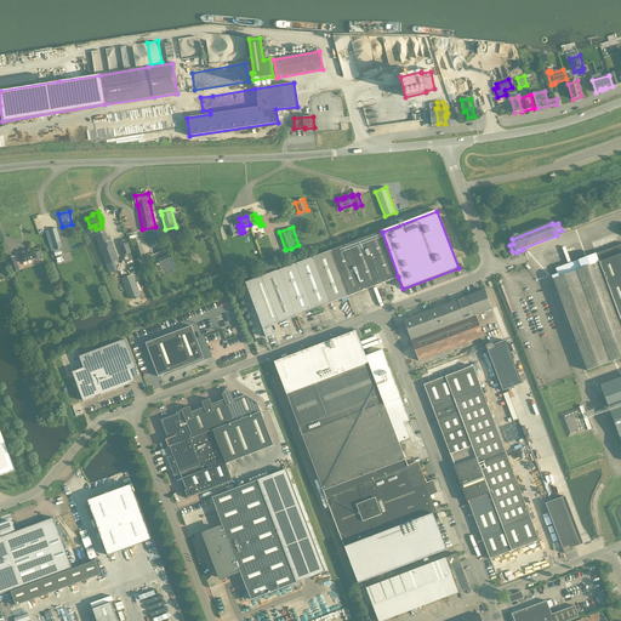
[(56,228),(50,231),(56,250),(61,249),(62,248),(61,241),(56,228)]
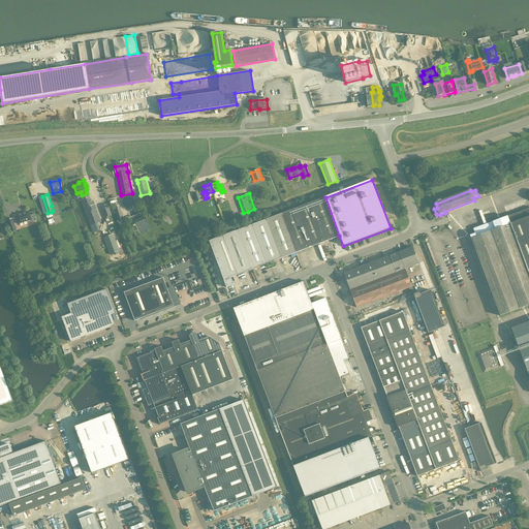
[(325,197),(209,241),(227,287),(234,284),(230,278),(339,236),(325,197)]
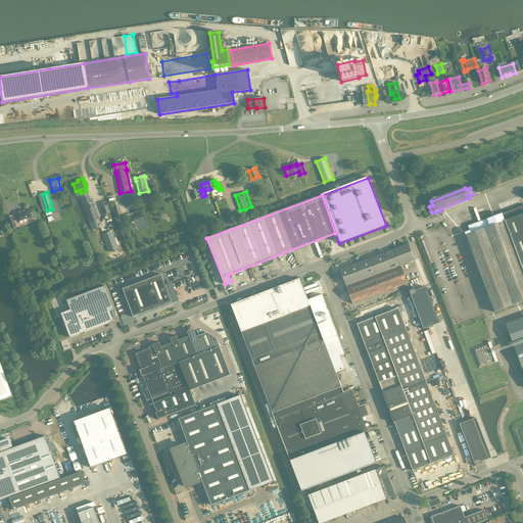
[(123,197),(122,202),(126,206),(131,205),(132,199),(128,196),(123,197)]
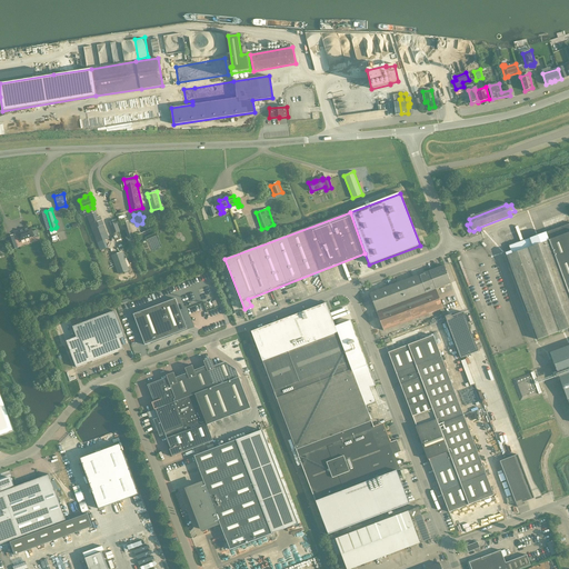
[(90,215),(87,216),(98,242),(105,240),(109,239),(100,216),(98,217),(92,219),(90,215)]
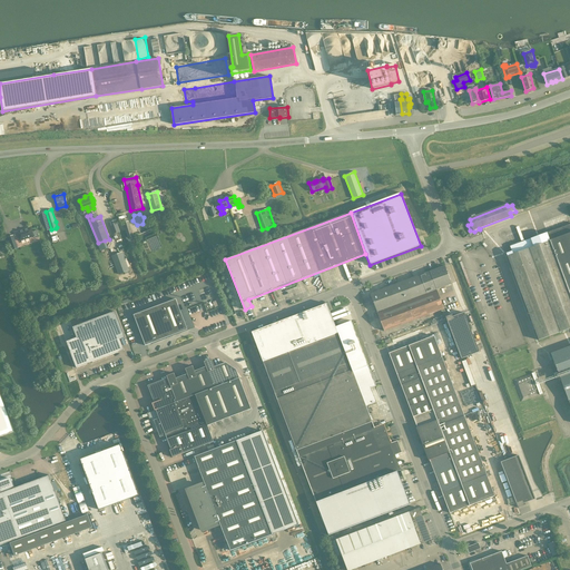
[(114,234),(120,232),(116,220),(109,223),(114,234)]
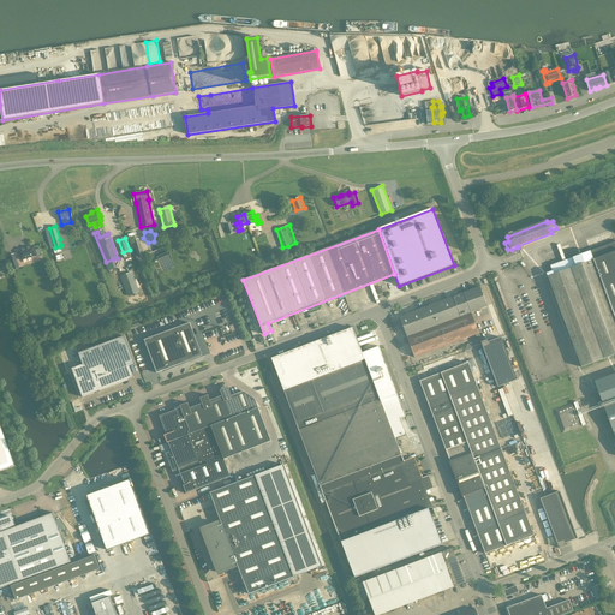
[(547,274),(562,317),(581,366),(614,353),(614,242),(550,266),(553,272),(547,274)]
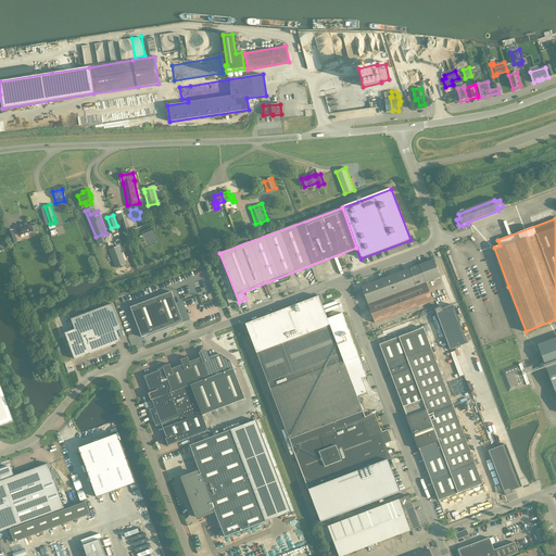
[(30,222),(16,226),(20,236),(33,231),(34,232),(38,231),(36,225),(32,226),(30,222)]
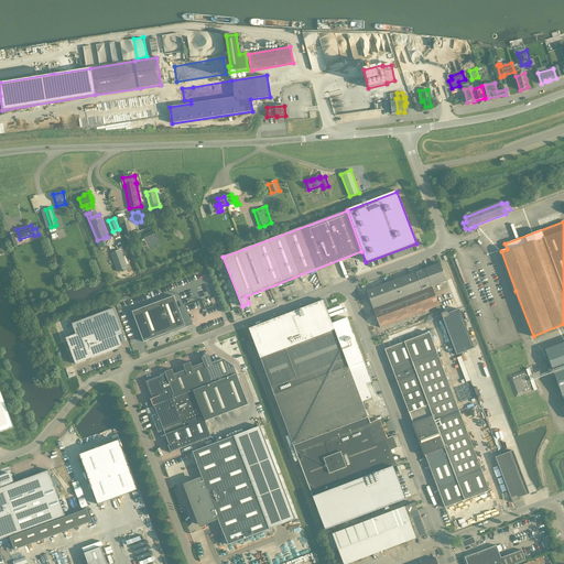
[(13,232),(8,235),(12,248),(18,246),(13,232)]
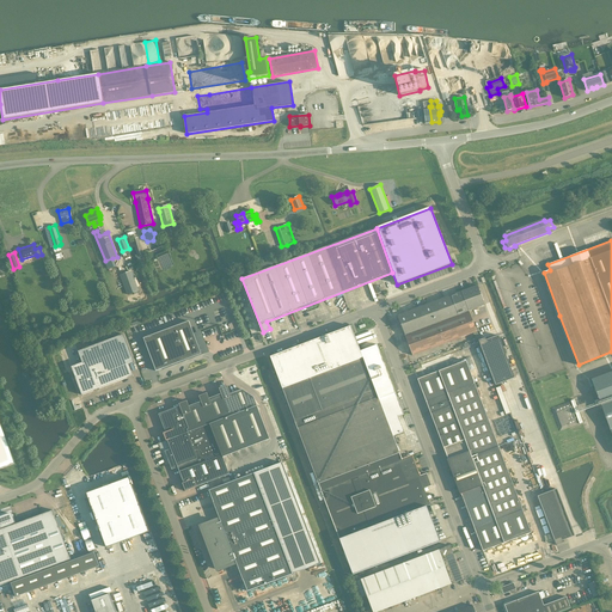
[(128,294),(138,291),(130,271),(121,275),(128,294)]
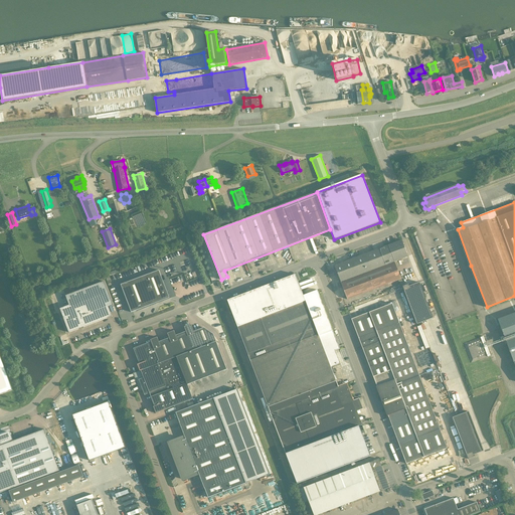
[(402,240),(335,266),(347,300),(401,280),(395,262),(408,256),(402,240)]
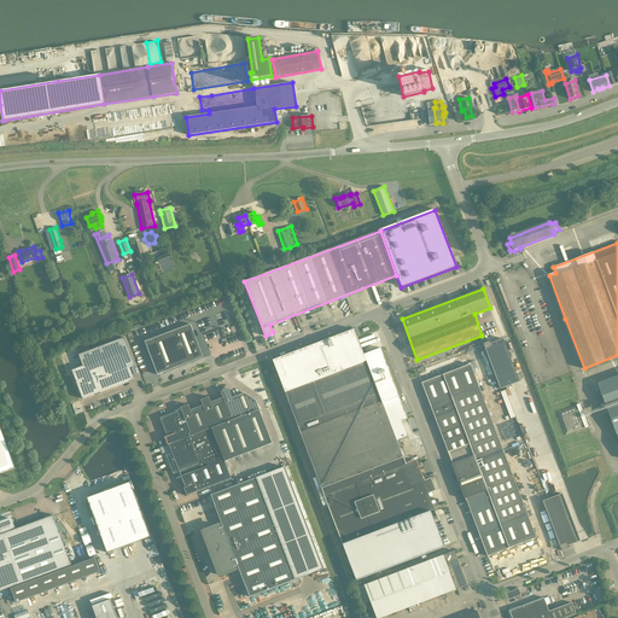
[(204,347),(200,336),(196,338),(191,325),(145,342),(158,374),(203,357),(199,348),(204,347)]
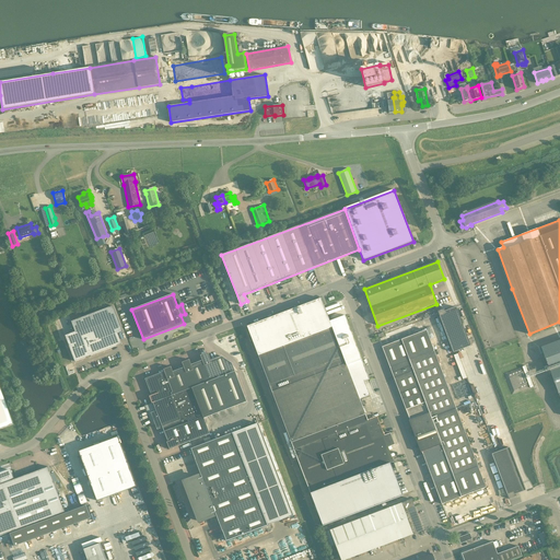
[(322,299),(247,326),(258,356),(333,328),(322,299)]
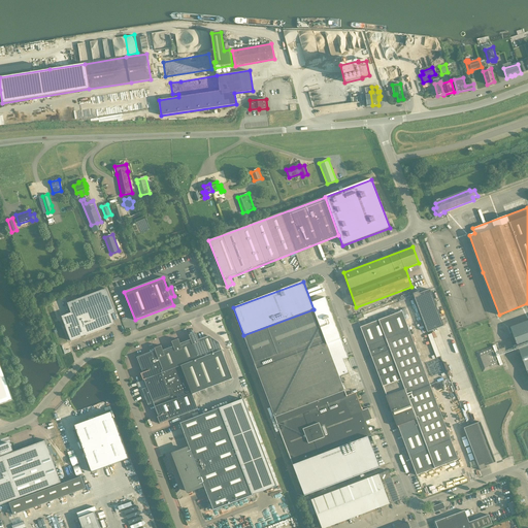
[(62,317),(71,341),(114,324),(111,315),(116,312),(106,289),(67,303),(71,312),(62,317)]
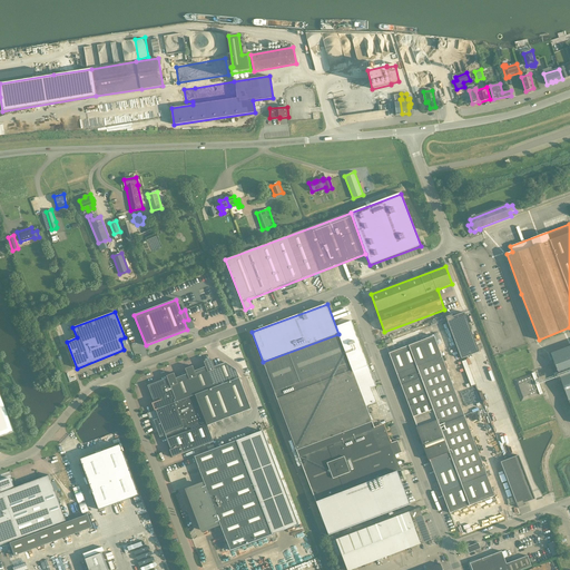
[(452,315),(446,317),(462,359),(479,352),(464,313),(453,317),(452,315)]
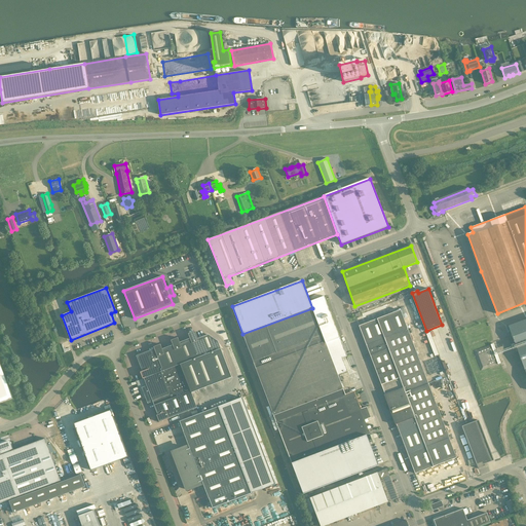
[(242,334),(254,365),(324,338),(326,343),(340,338),(325,296),(310,301),(312,307),(312,308),(242,334)]
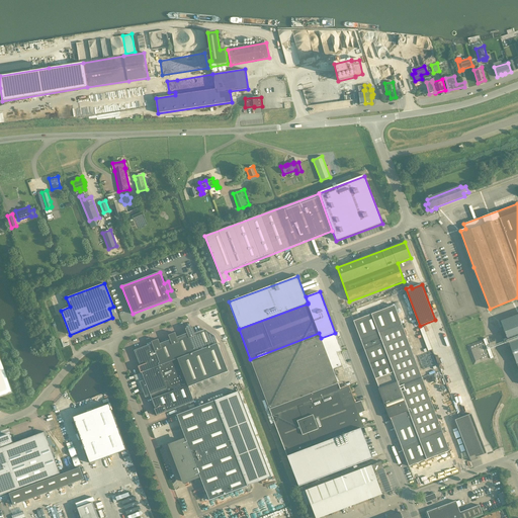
[(395,306),(354,322),(379,389),(378,389),(390,418),(391,418),(409,466),(449,451),(395,306)]
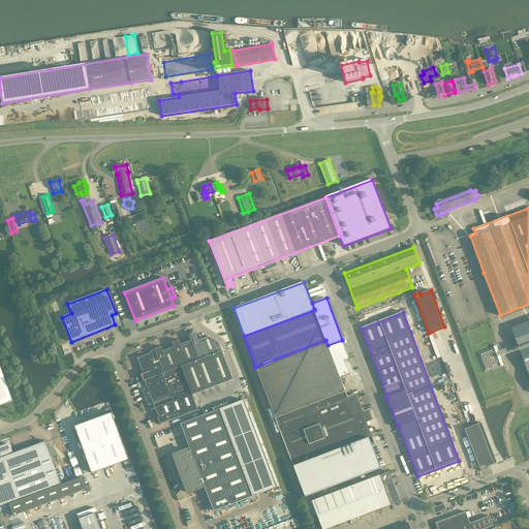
[(528,321),(511,329),(528,375),(528,321)]
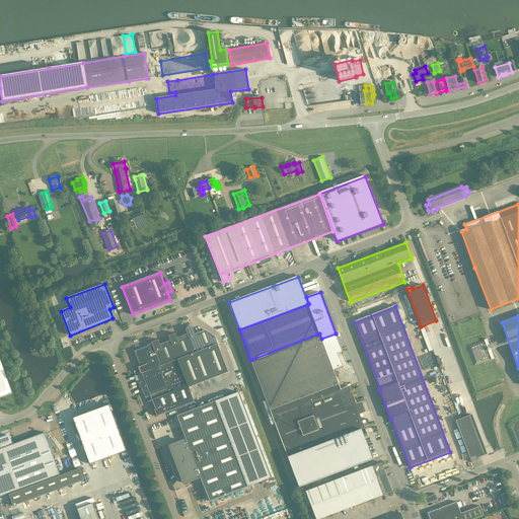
[(145,381),(141,383),(146,397),(187,382),(188,386),(189,387),(228,372),(215,337),(205,330),(195,335),(193,326),(186,329),(188,334),(177,338),(175,334),(168,336),(170,341),(160,345),(158,340),(151,343),(153,346),(136,352),(141,366),(138,367),(141,374),(142,373),(145,381)]
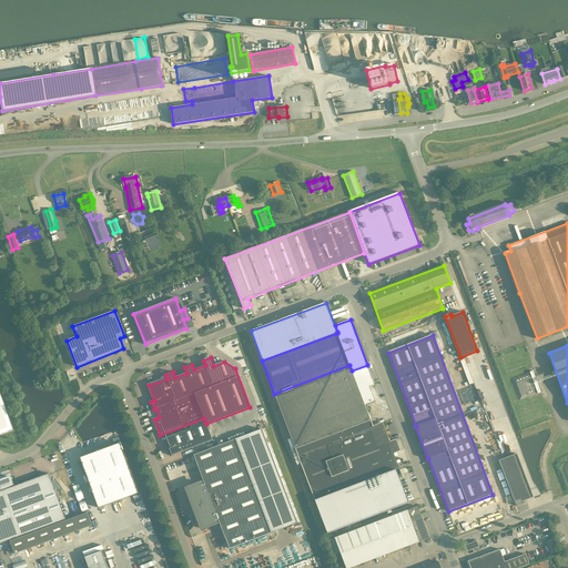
[(352,371),(350,365),(274,394),(296,450),(372,422),(352,371)]
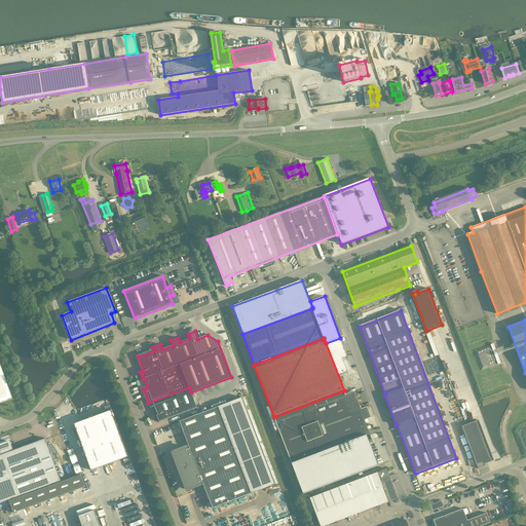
[(0,403),(11,399),(0,367),(0,403)]
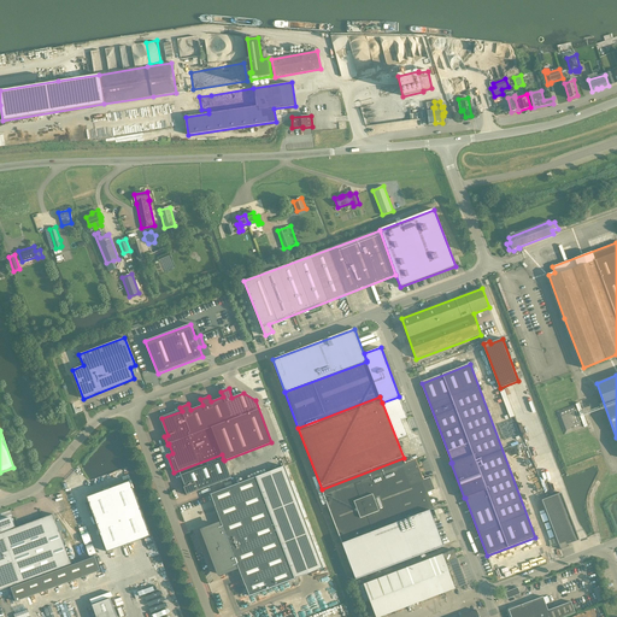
[(342,544),(356,580),(444,546),(433,516),(429,517),(427,511),(434,509),(428,493),(435,489),(430,477),(423,480),(415,460),(405,464),(404,458),(322,489),(342,544)]
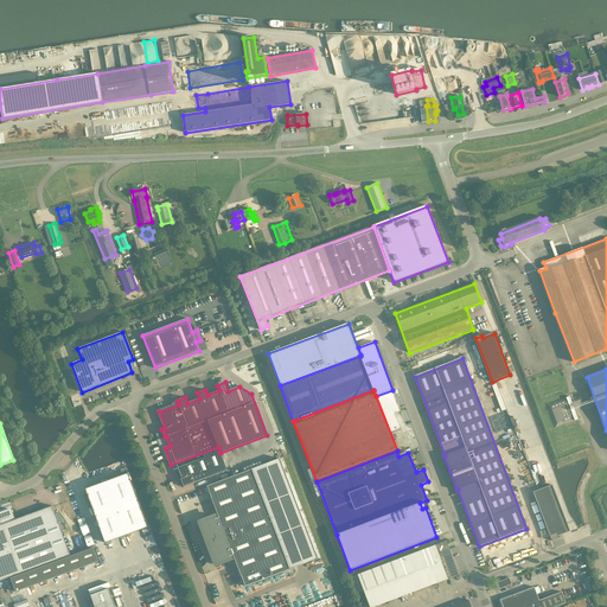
[(219,452),(178,467),(181,479),(180,479),(184,487),(228,471),(221,453),(219,452)]
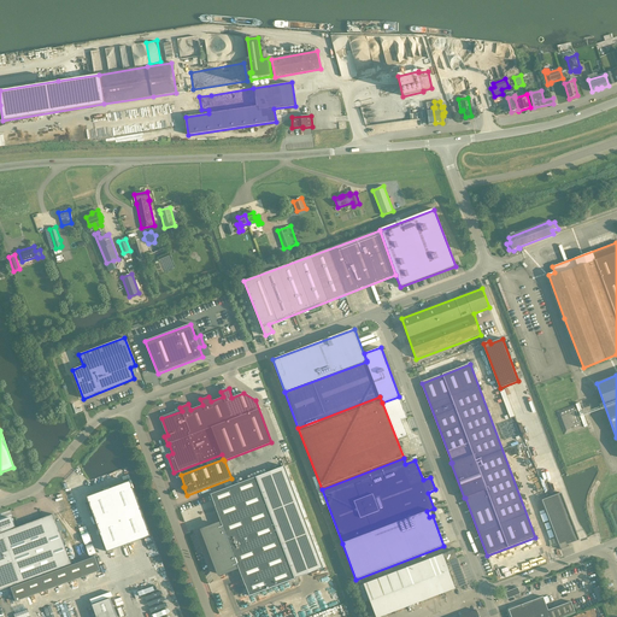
[(218,524),(203,530),(209,546),(207,547),(212,559),(213,559),(219,575),(235,568),(234,564),(236,563),(240,571),(245,586),(245,585),(250,597),(294,579),(256,477),(211,494),(222,523),(218,524)]
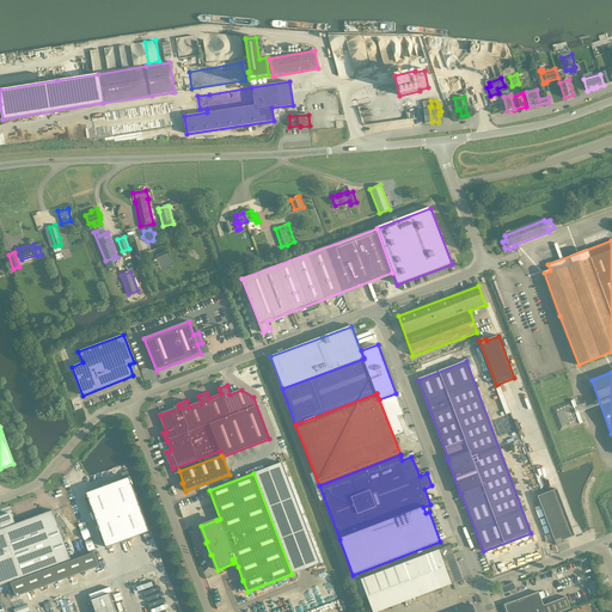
[(130,478),(87,494),(106,548),(150,532),(130,478)]
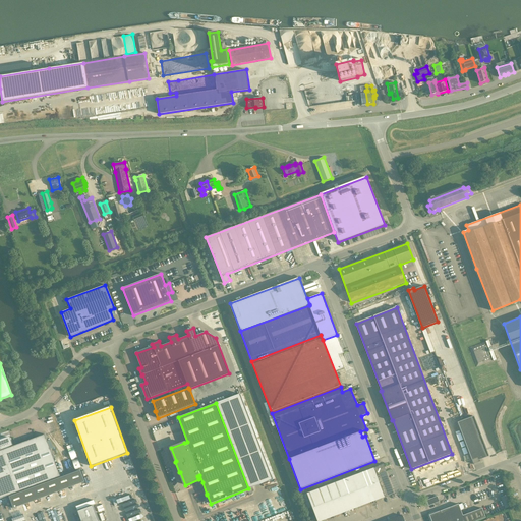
[(458,422),(474,464),(480,462),(480,461),(479,462),(478,460),(489,456),(474,416),(458,422)]
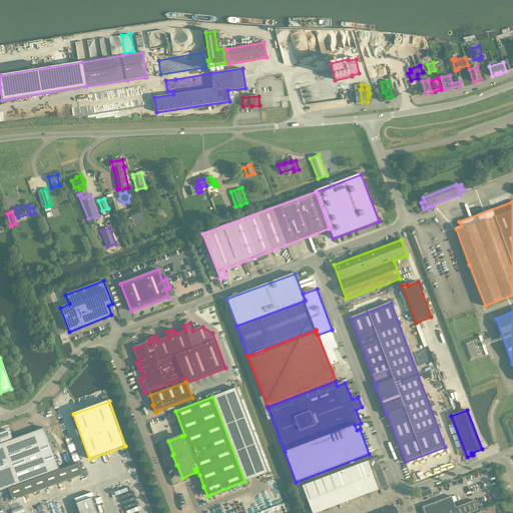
[(48,439),(44,428),(44,427),(11,440),(10,439),(12,439),(9,431),(5,433),(2,434),(0,434),(0,490),(59,469),(49,441),(48,439)]
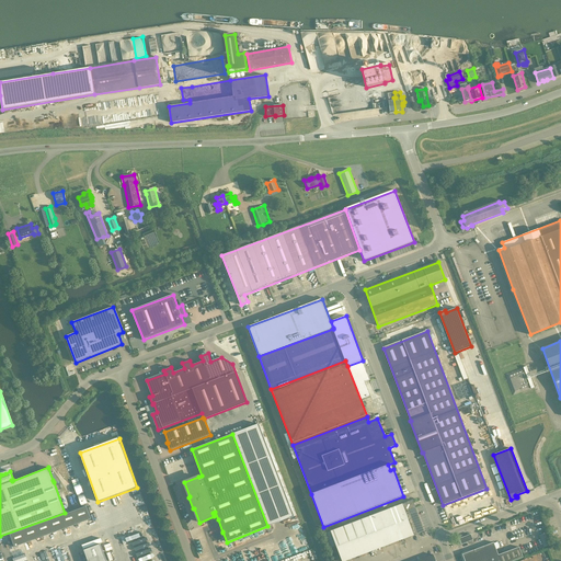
[(412,501),(402,504),(330,528),(342,559),(414,535),(425,531),(412,501)]
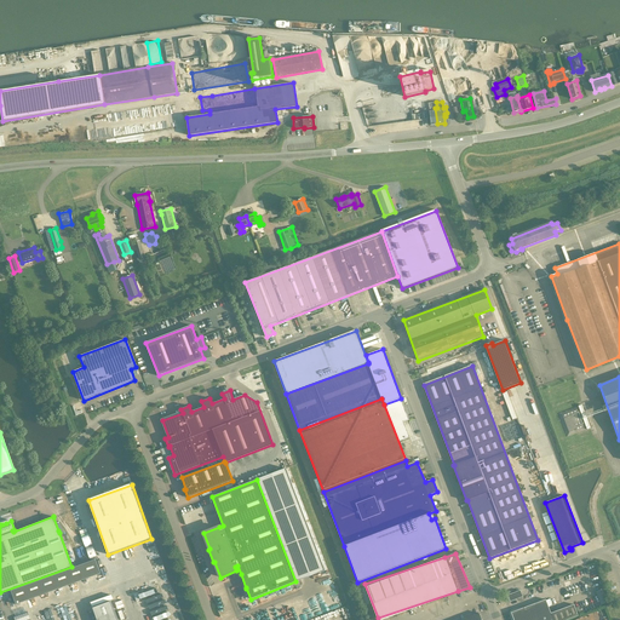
[(101,574),(96,560),(11,591),(16,604),(101,574)]
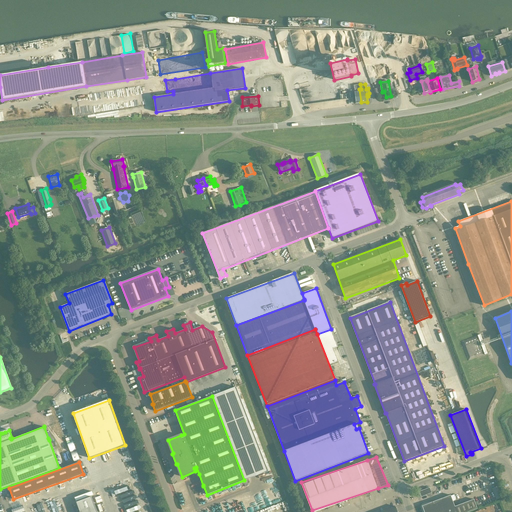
[(429,495),(432,494),(431,493),(432,493),(430,488),(419,492),(421,497),(429,494),(429,495)]
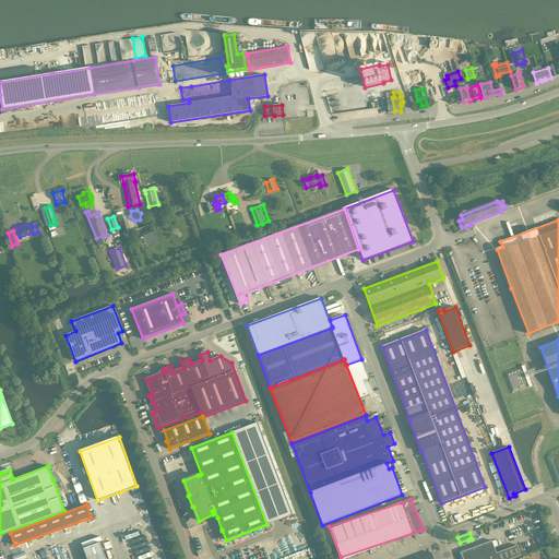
[(510,558),(521,555),(518,545),(497,552),(492,540),(461,552),(463,558),(510,558)]
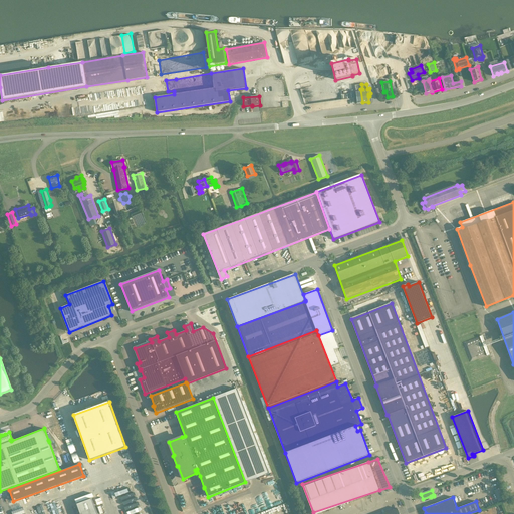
[(96,513),(91,499),(77,504),(80,513),(96,513)]
